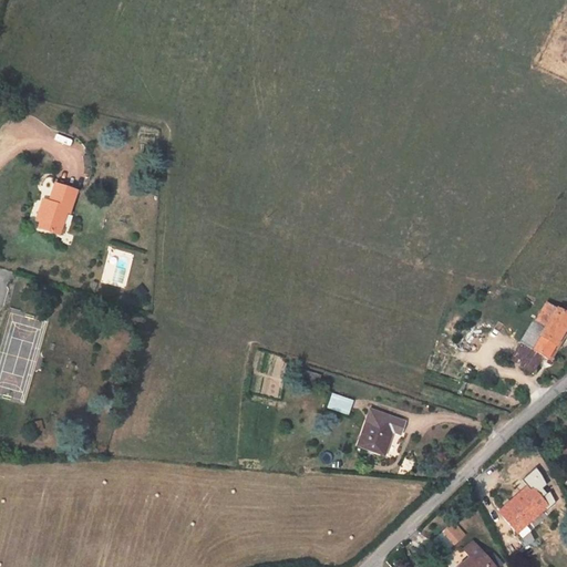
[(69,213),(76,192),(55,184),(49,203),(48,207),(45,206),(40,222),(38,227),(59,235),(66,212),(69,213)]
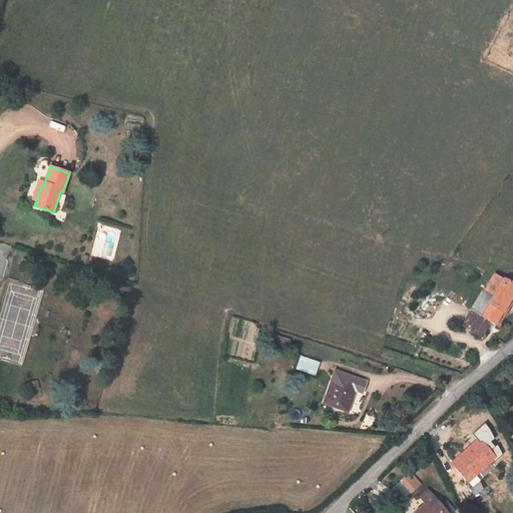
[(43,187),(44,183),(38,181),(33,199),(36,200),(41,186),(43,187)]
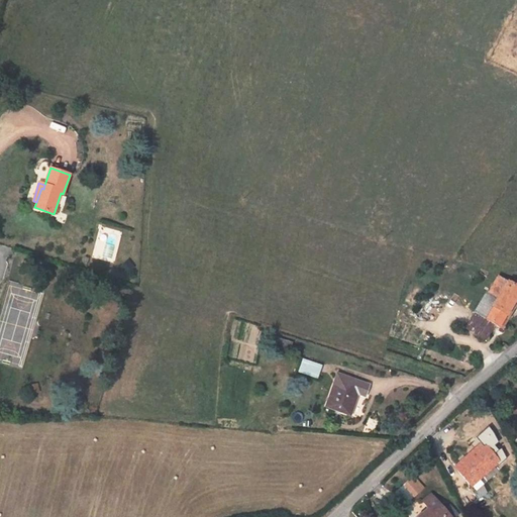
[(499,327),(514,303),(516,297),(516,280),(514,279),(512,283),(507,281),(498,276),(488,292),(487,292),(474,312),(475,312),(466,327),(487,340),(495,325),(499,327)]
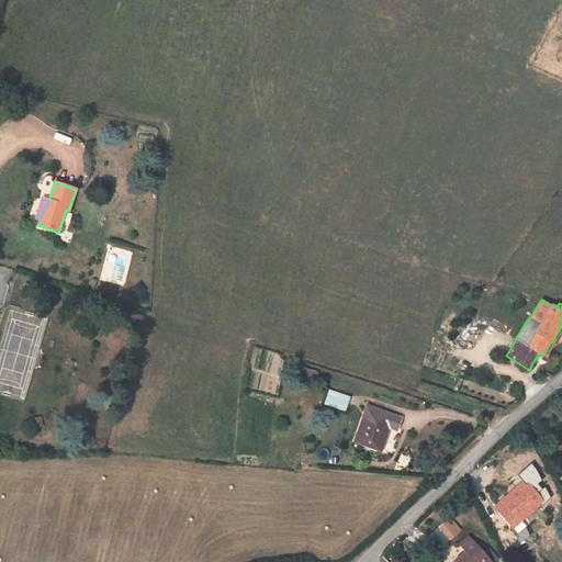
[(315,381),(317,373),(299,367),(296,374),(315,381)]
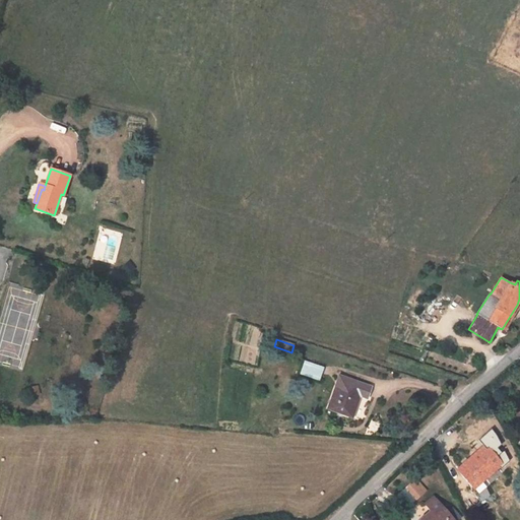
[(306,376),(319,381),(324,367),(310,363),(306,376)]
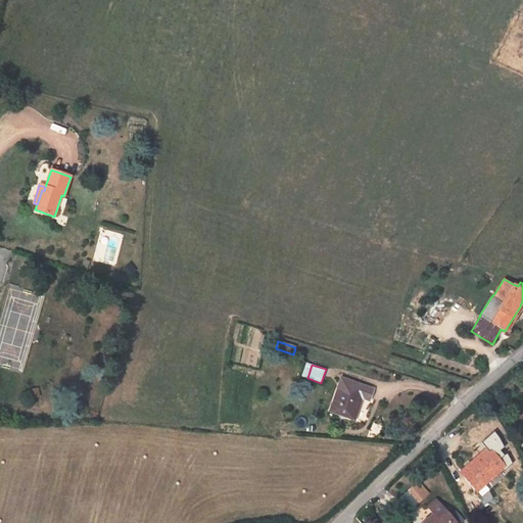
[(369,400),(373,389),(341,378),(330,412),(354,420),(363,397),(369,400)]
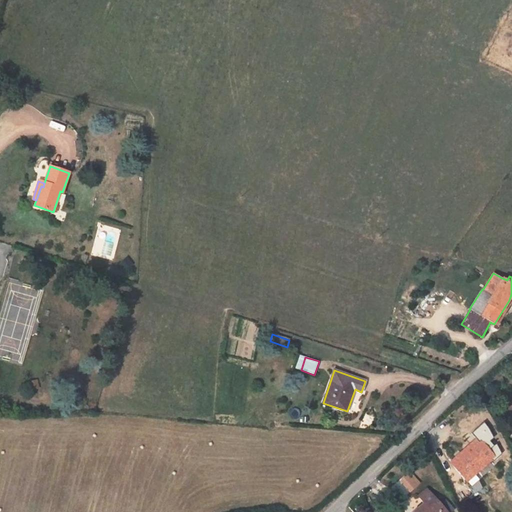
[(492,456),(476,439),(450,463),(466,480),(492,456)]
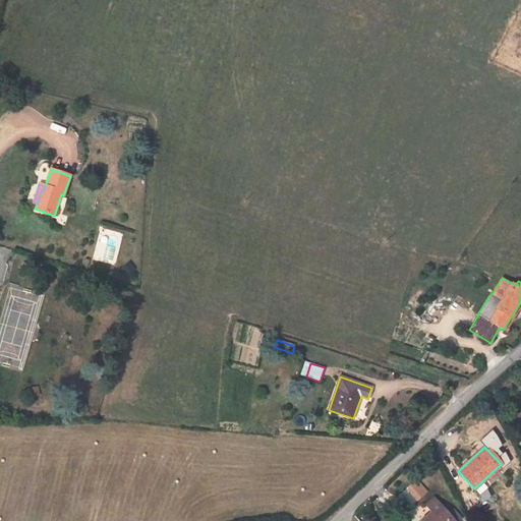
[(415,481),(409,487),(418,498),(424,493),(415,481)]
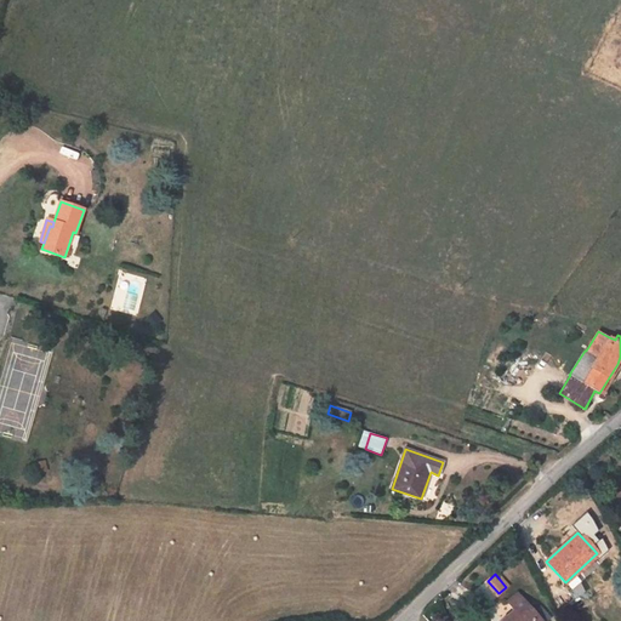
[(539,620),(533,614),(516,594),(506,603),(512,610),(500,620),(539,620)]
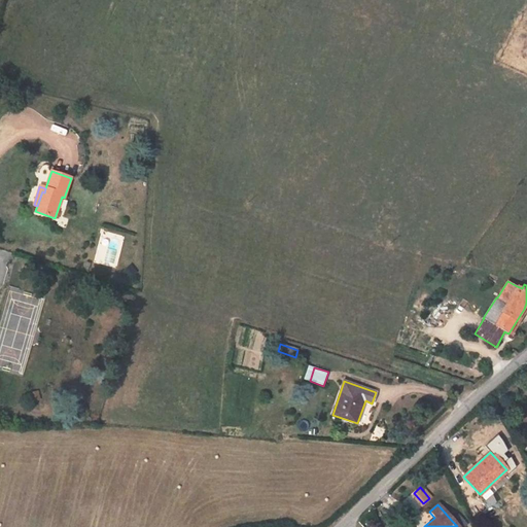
[(457,526),(463,526),(466,525),(458,517),(452,521),(457,526)]
